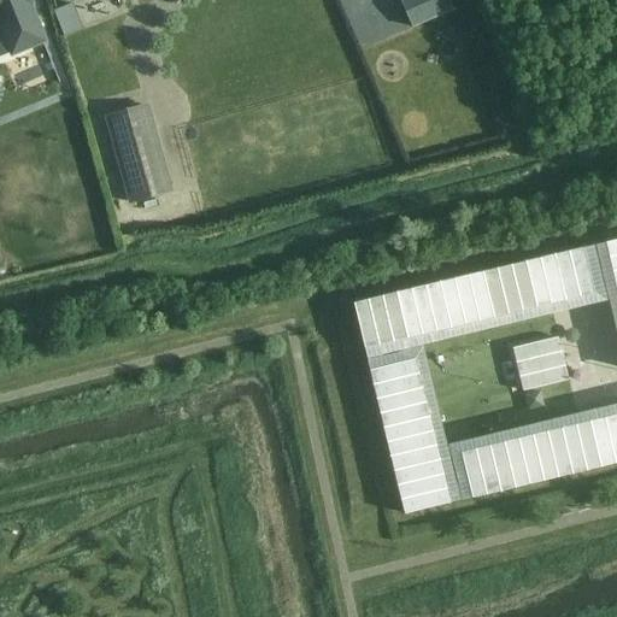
[(0,0),(0,13),(1,13),(16,51),(45,39),(31,3),(34,1),(33,0),(0,0)]
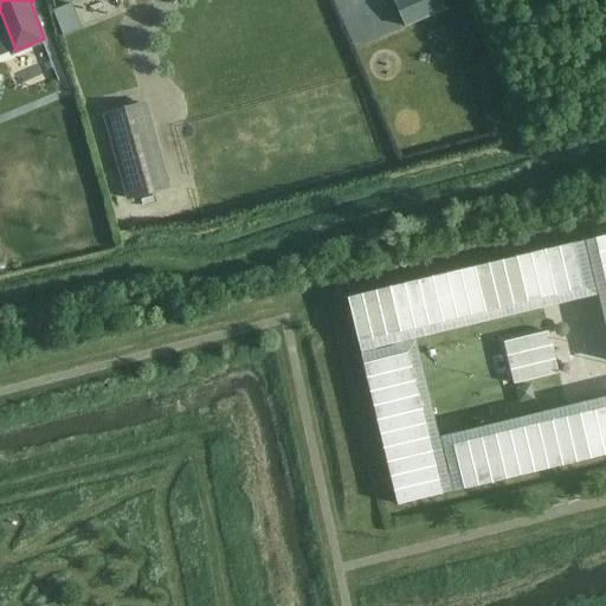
[(442,0),(392,0),(405,27),(446,10),(442,0)]
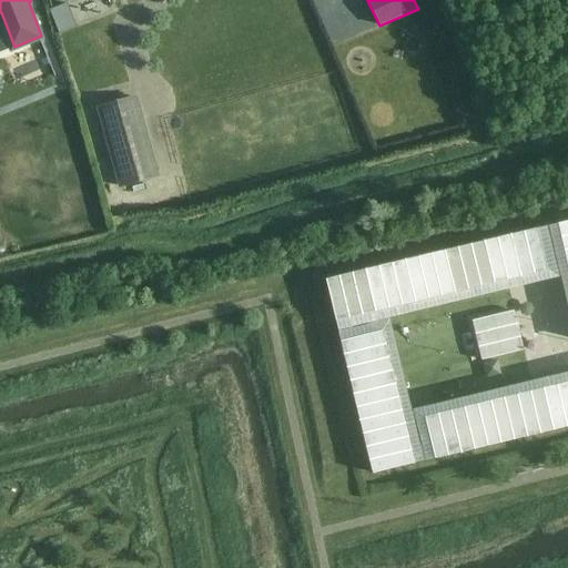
[(66,4),(48,12),(57,34),(74,28),(66,4)]
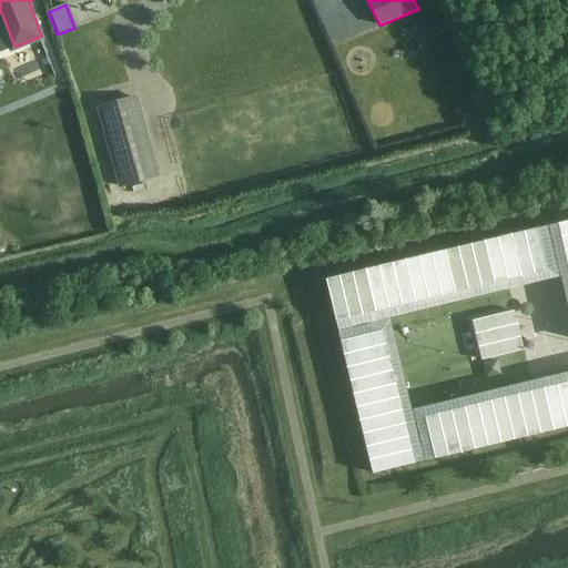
[(134,98),(98,108),(119,186),(156,175),(134,98)]
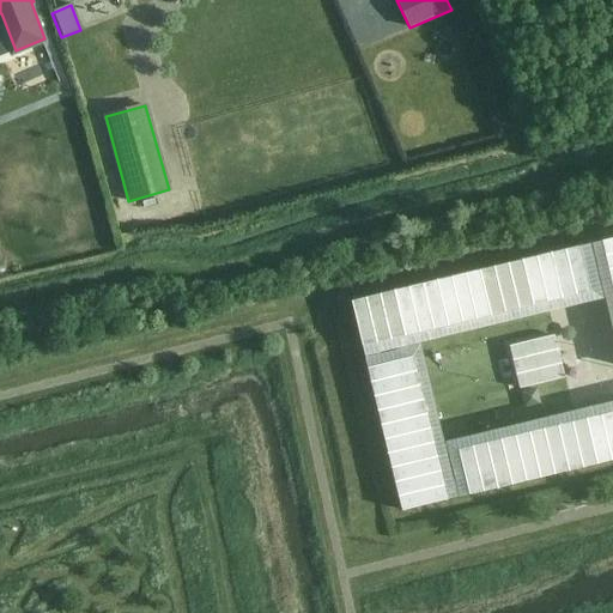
[(0,167),(19,161),(14,146),(0,151),(0,167)]
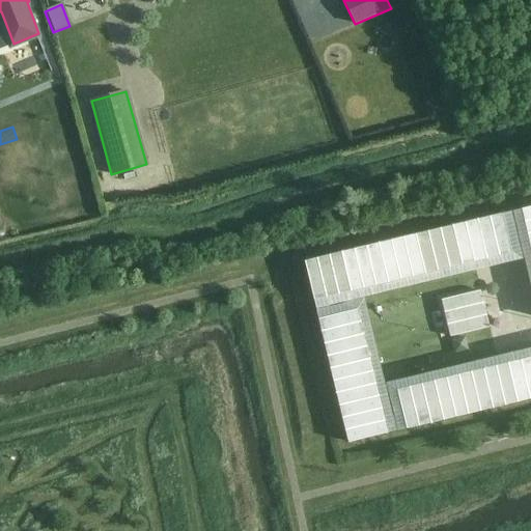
[(530,205),(521,208),(530,246),(530,245),(530,205)]
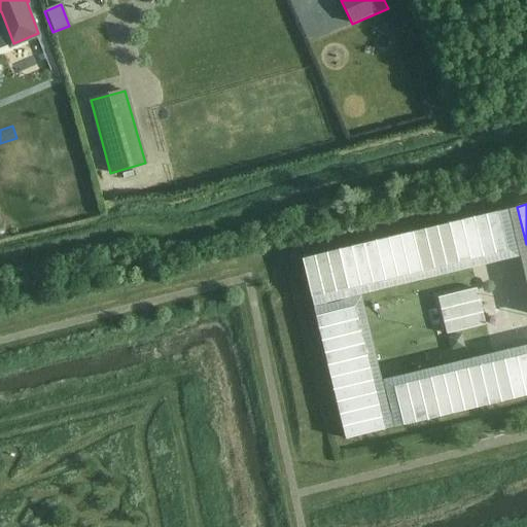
[(526,343),(492,351),(382,379),(361,293),(470,266),(518,254),(526,289),(526,248),(526,244),(517,207),(498,211),(507,250),(483,256),(457,262),(421,271),(384,280),(348,288),(311,297),(316,316),(354,307),(360,332),(366,357),(376,393),(384,429),(403,425),(394,386),(430,378),(467,369),(503,360),(526,354),(526,343)]
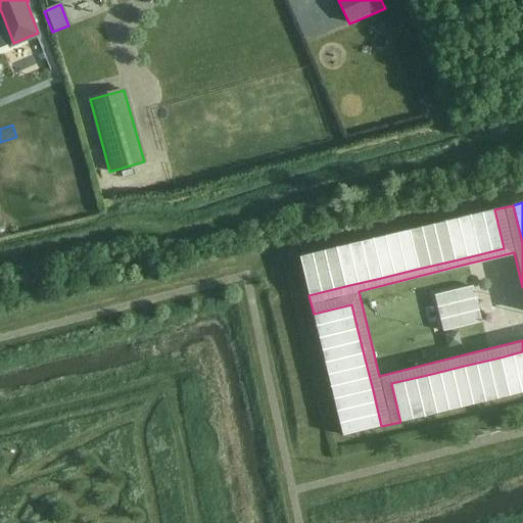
[(494,209),(470,216),(479,254),(504,248),(494,209)]
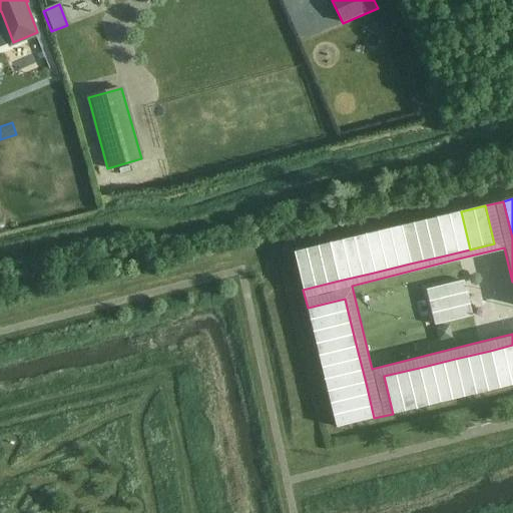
[(461,211),(436,217),(445,255),(470,249),(461,211)]
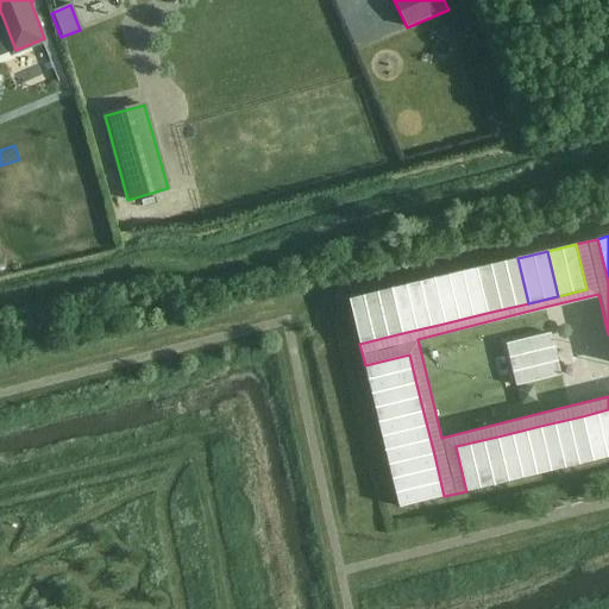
[(518,258),(476,269),(487,313),(528,303),(518,258)]
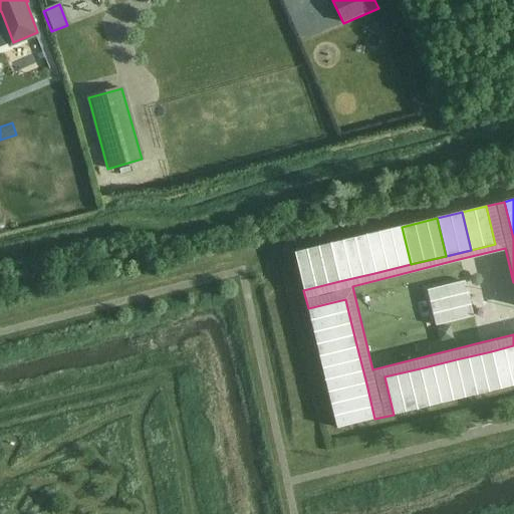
[(402,227),(365,235),(374,273),(411,264),(402,227)]
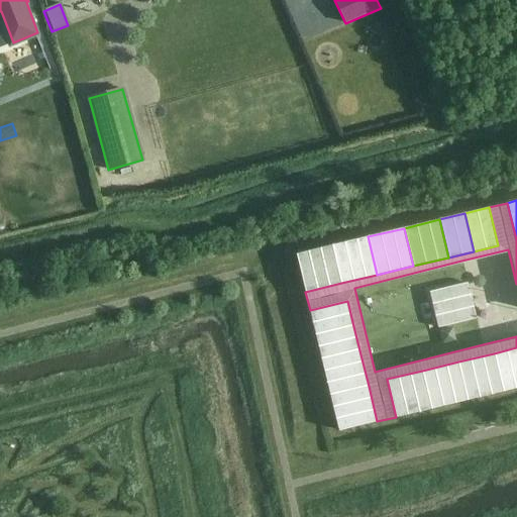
[(368,236),(332,245),(341,283),(377,275),(368,236)]
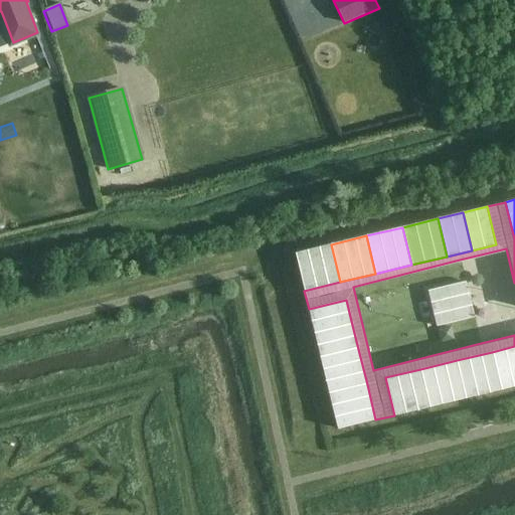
[(331,244),(295,252),(304,291),(340,282),(331,244)]
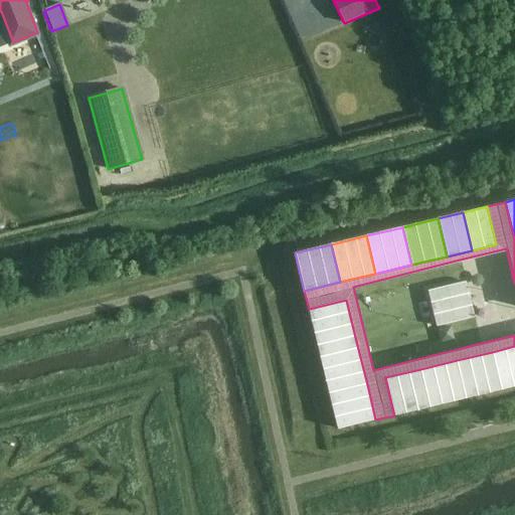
[(466,282),(427,291),(437,326),(474,317),(466,282)]
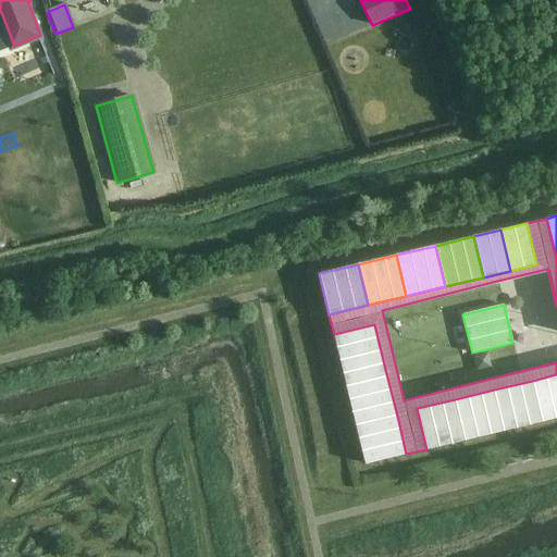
[(374,324),(334,334),(341,361),(381,351),(374,324)]
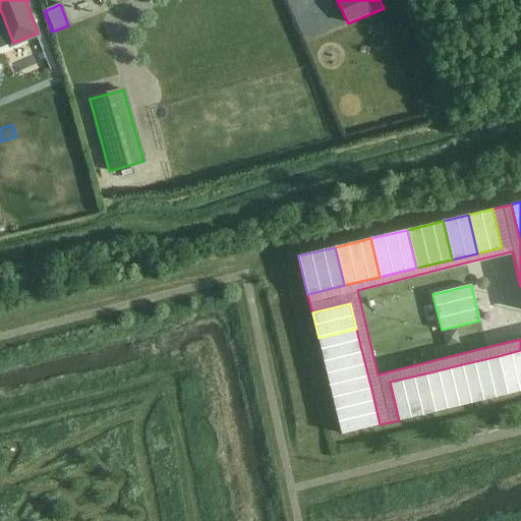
[(356,329),(319,338),(325,362),(362,353),(356,329)]
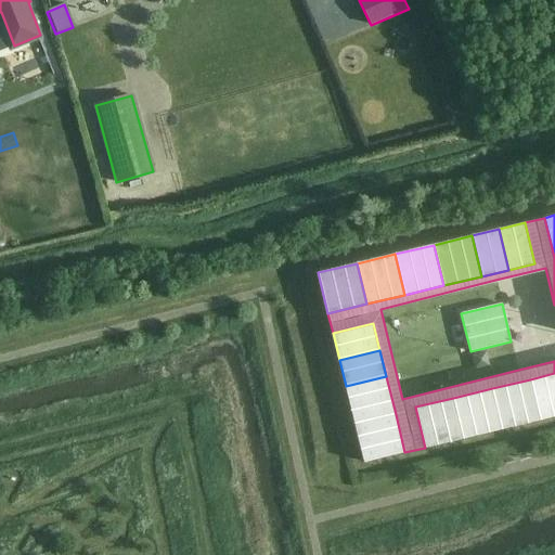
[(554,373),(530,379),(540,420),(554,416),(554,373)]
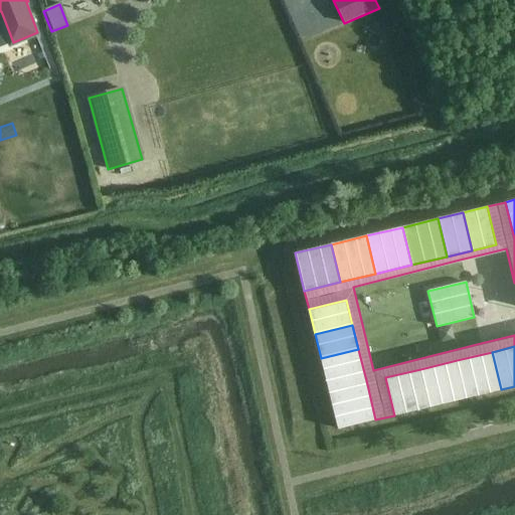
[(358,349),(321,358),(329,393),(367,384),(358,349)]
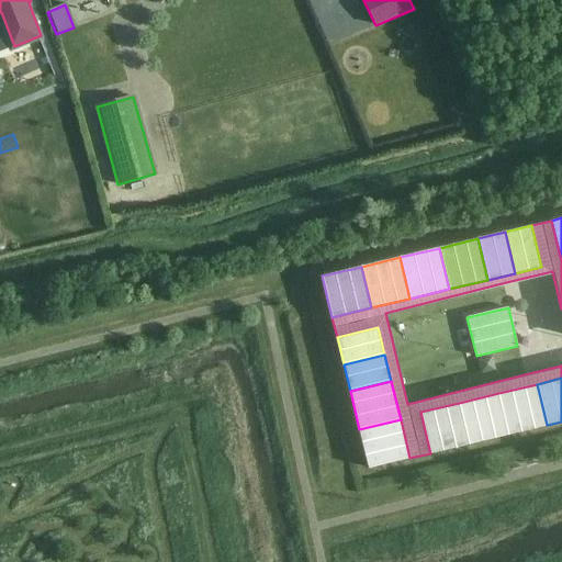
[(537,384),(498,393),(508,435),(547,425),(537,384)]
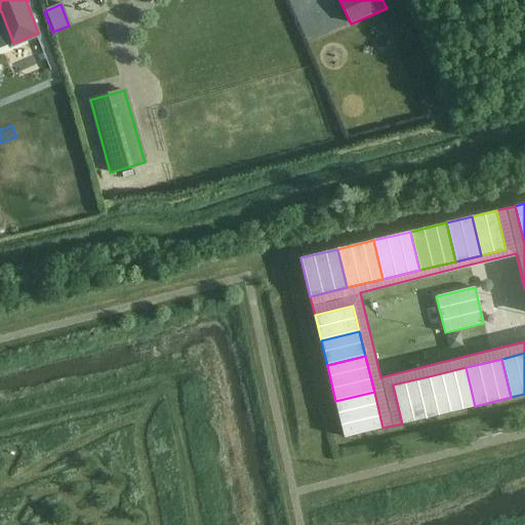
[(466,367),(429,376),(438,414),(475,406),(466,367)]
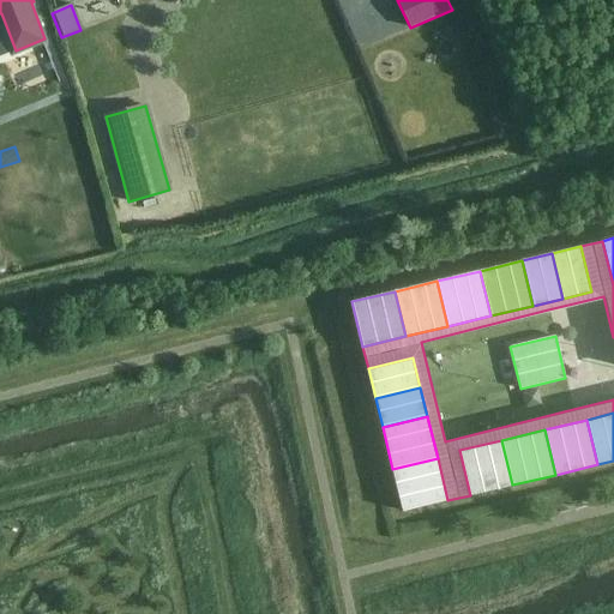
[(501,440),(459,450),(470,495),(512,485),(501,440)]
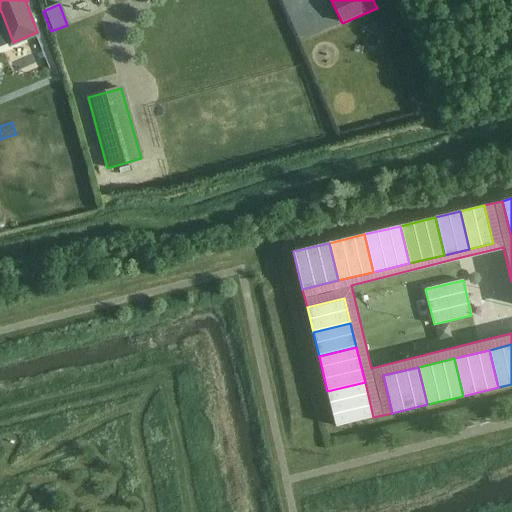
[(365,382),(327,391),(335,426),(373,417),(365,382)]
